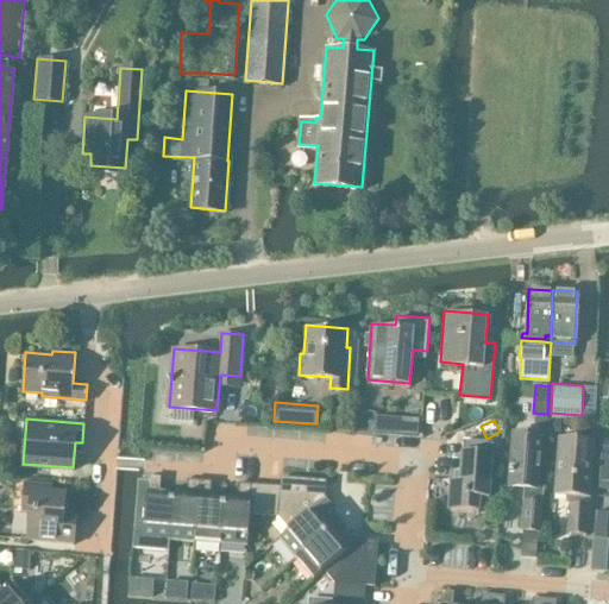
[(526,485),(522,528),(520,554),(535,555),(538,529),(539,529),(542,485),(538,485),(541,434),(513,432),(509,484),(526,485)]
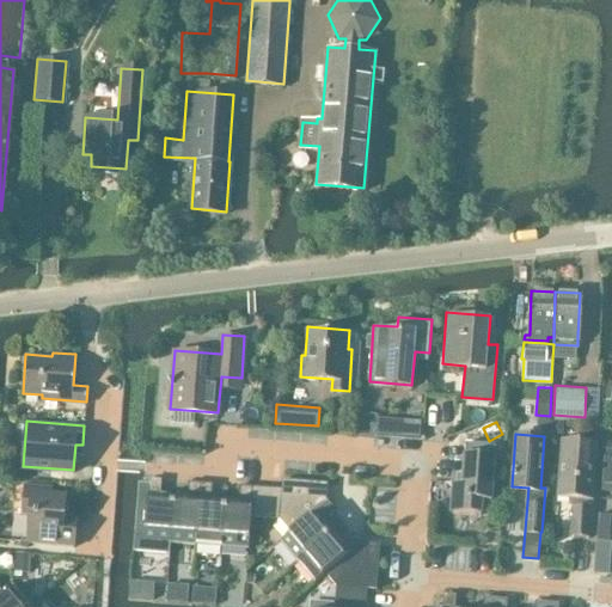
[(562,437),(557,495),(574,496),(571,534),(589,535),(597,440),(562,437)]
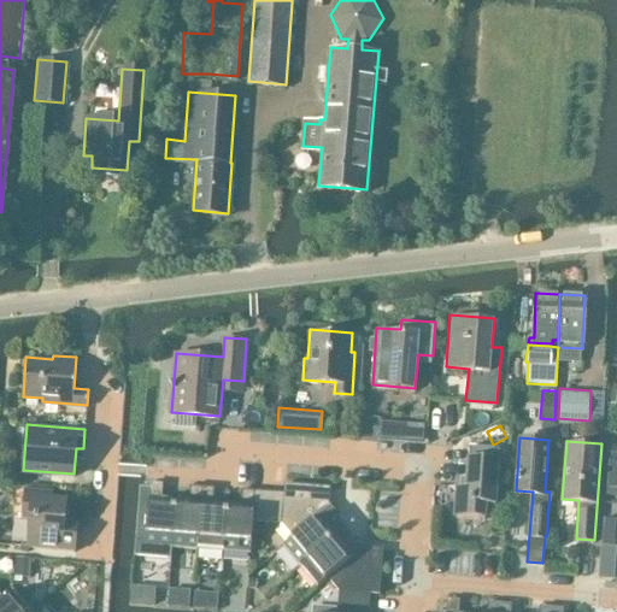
[(457,484),(454,515),(485,516),(486,502),(495,502),(499,458),(493,458),(494,447),(470,445),(469,455),(466,484),(457,484)]
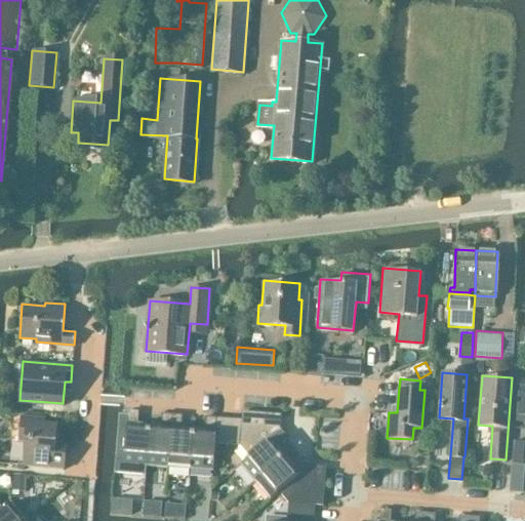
[(524,403),(516,402),(516,412),(524,412),(524,403)]
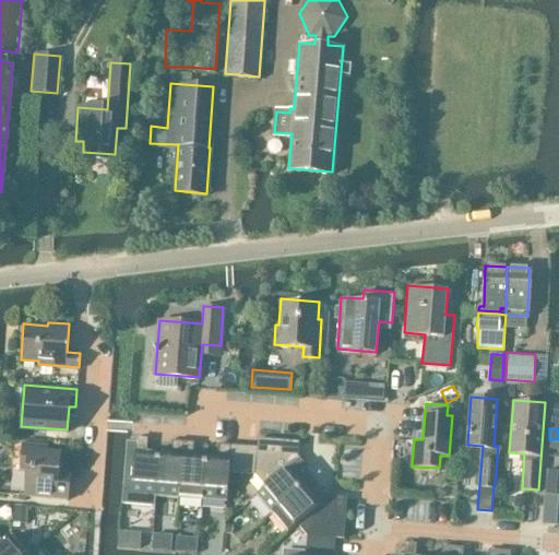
[(126,439),(121,502),(122,502),(155,504),(155,493),(158,455),(146,453),(147,437),(137,436),(135,440),(128,439),(126,439)]
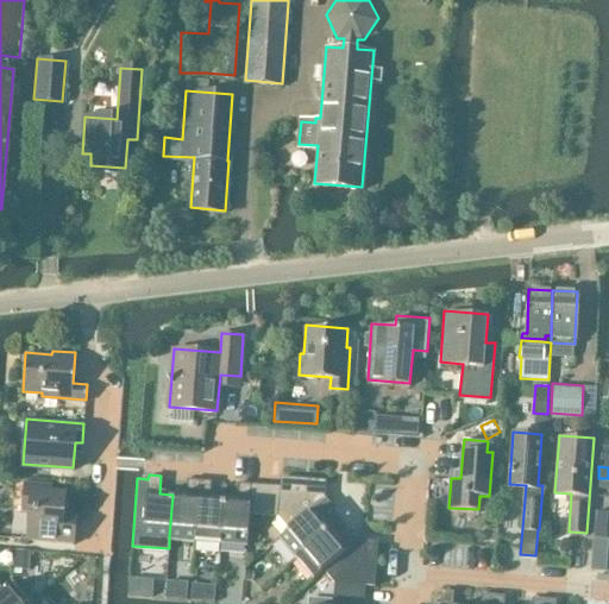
[(267,484),(264,513),(278,514),(289,527),(289,528),(326,497),(325,496),(321,491),(322,478),(281,474),(281,479),(281,484),(267,484)]
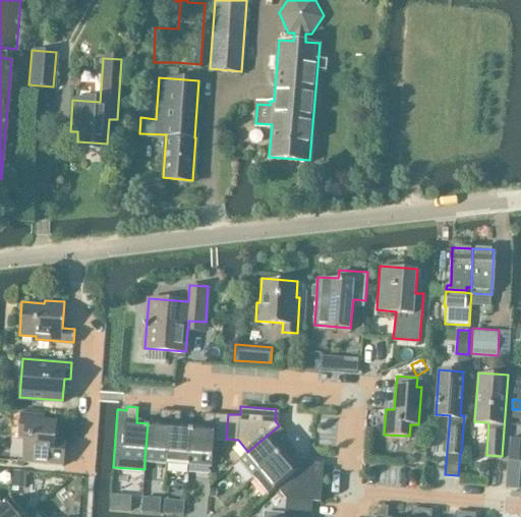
[(148,423),(145,459),(146,459),(167,461),(171,409),(161,408),(160,424),(148,423)]
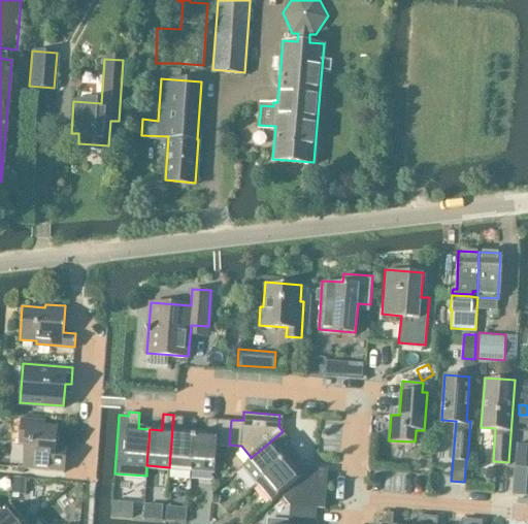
[(173,415),(169,467),(192,469),(194,432),(183,431),(184,416),(173,415)]
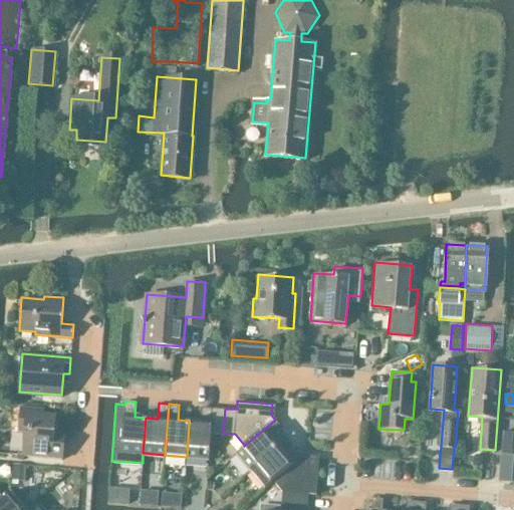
[(25,431),(23,454),(62,457),(64,433),(54,432),(55,415),(42,413),(43,408),(21,406),(19,431),(25,431)]
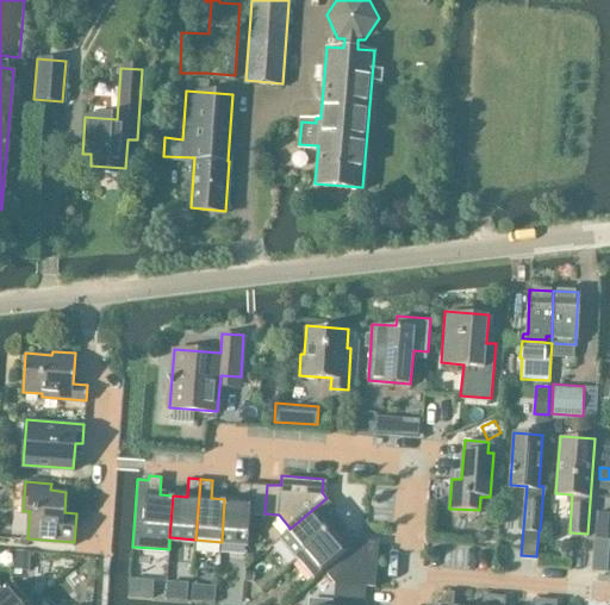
[(224,499),(222,542),(248,543),(250,513),(265,513),(267,485),(240,482),(238,500),(224,499)]
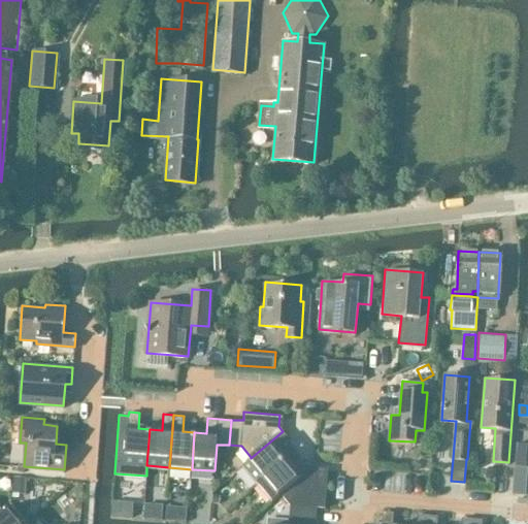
[(251,457),(242,464),(257,482),(286,458),(277,449),(290,438),(283,431),(251,458),(251,457)]
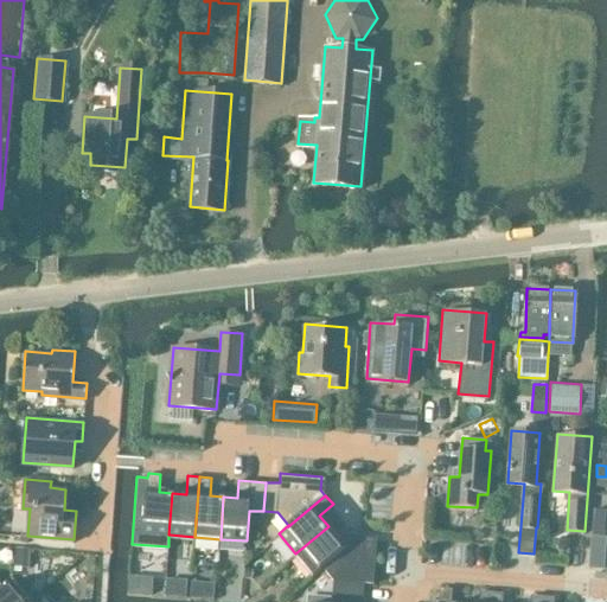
[(593,507),(593,522),(605,522),(606,508),(593,507)]
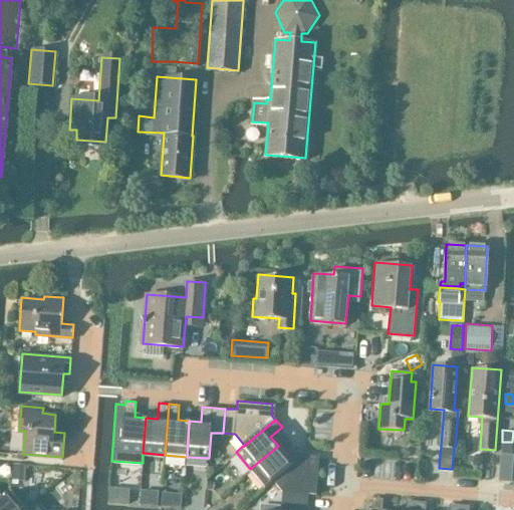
[(502,442),(501,453),(511,454),(512,442),(502,442)]
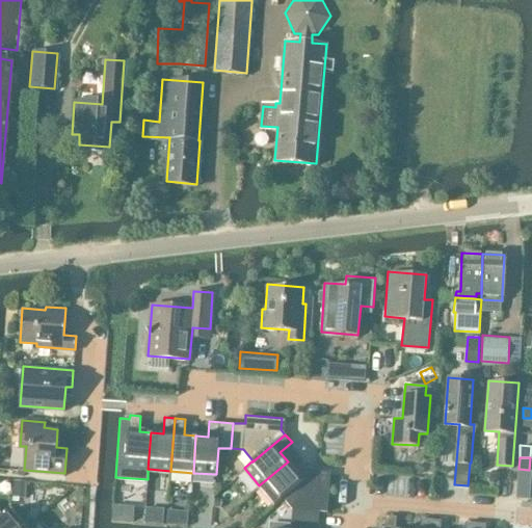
[(288,462),(259,485),(273,503),(283,496),(282,495),(314,469),(308,460),(295,471),(288,462)]
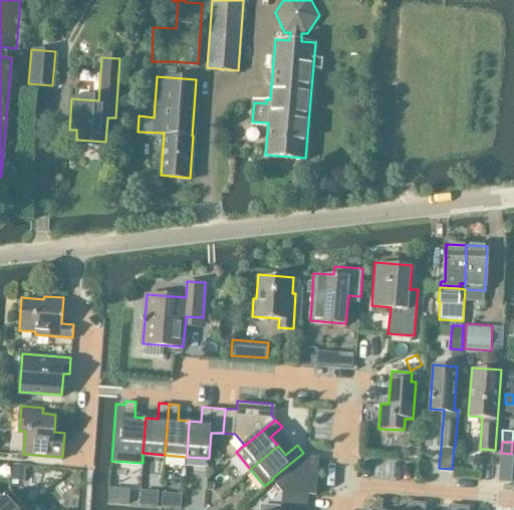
[(303,453),(272,478),(273,479),(283,490),(282,502),(307,504),(308,492),(316,493),(319,458),(318,458),(307,458),(303,453)]
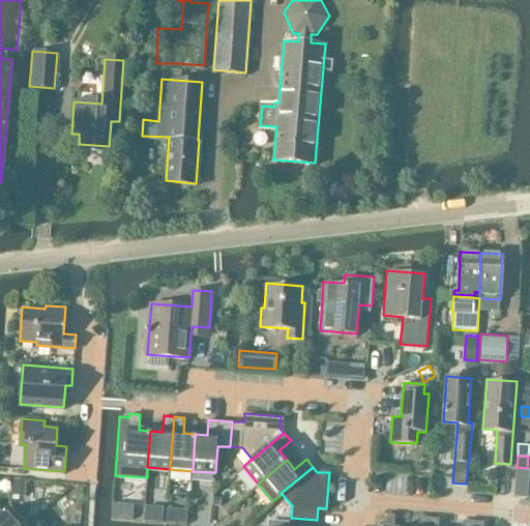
[(4,514),(0,517),(0,525),(23,525),(27,523),(11,506),(3,514),(4,514)]
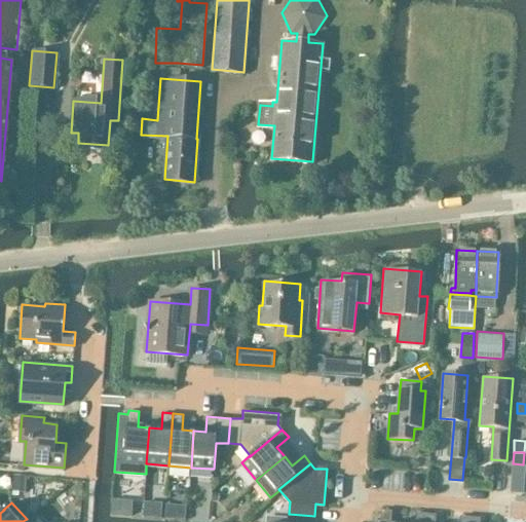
[(380,520),(379,521),(390,521),(391,510),(381,509),(380,520)]
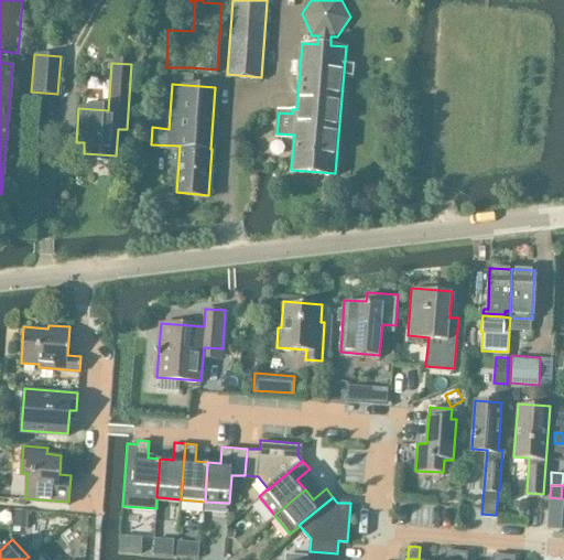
[(455,559),(456,549),(446,549),(444,559),(455,559)]
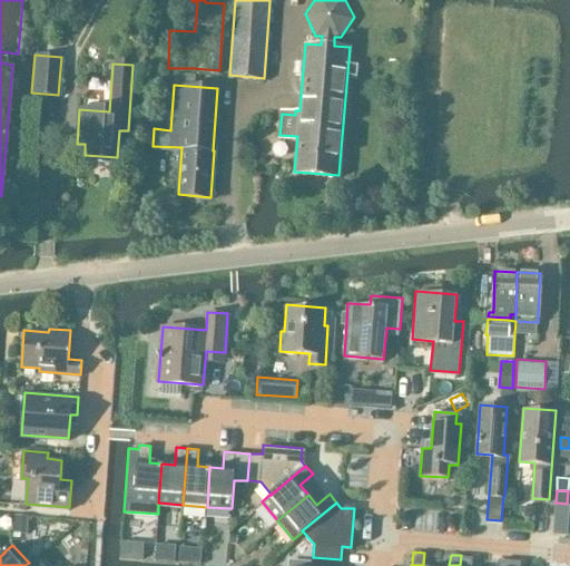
[(461,555),(460,565),(471,565),(472,556),(461,555)]
